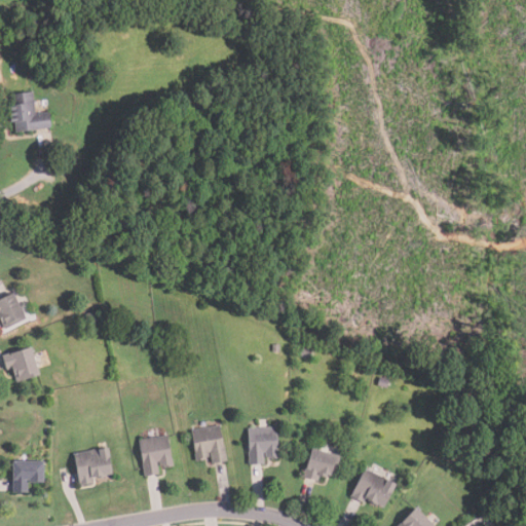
[(48,113),(50,128),(14,135),(13,123),(8,124),(5,104),(11,104),(9,96),(31,92),(35,115),(48,113)]
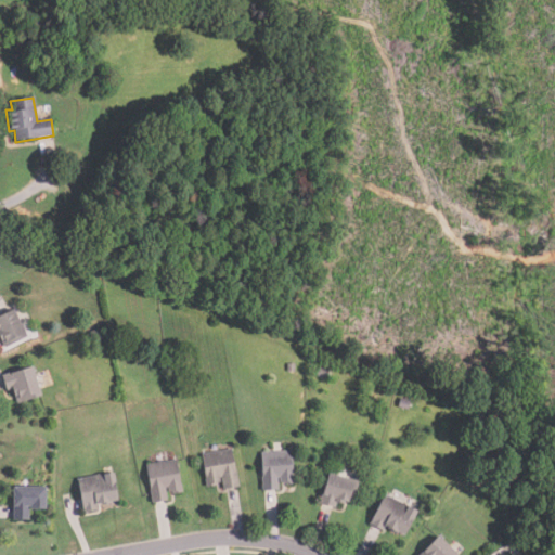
[(26,334),(7,345),(3,339),(0,341),(0,311),(11,306),(26,334)]
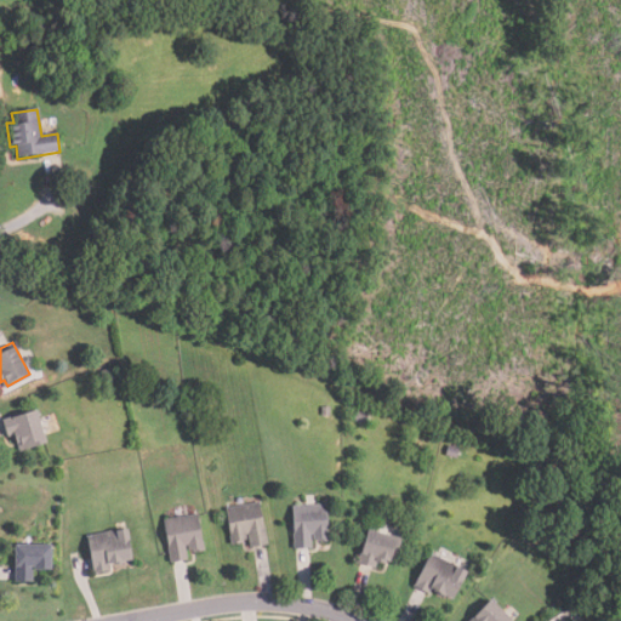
[(114,379),(106,382),(100,370),(109,366),(114,379)]
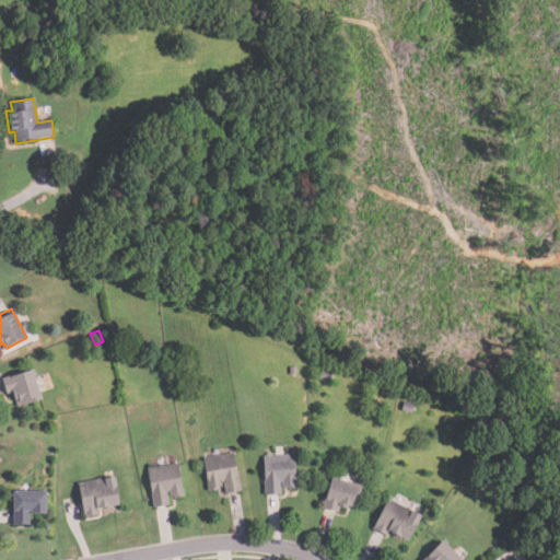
[(41,398),(18,406),(15,397),(12,398),(10,392),(4,394),(0,377),(31,368),(41,398)]
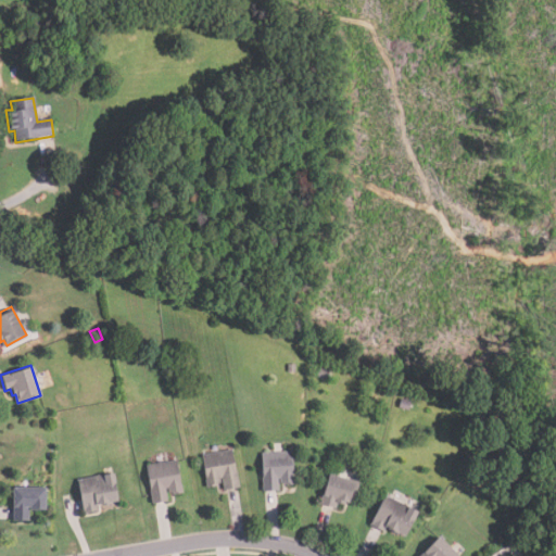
[(327,379),(316,376),(319,367),(329,370),(327,379)]
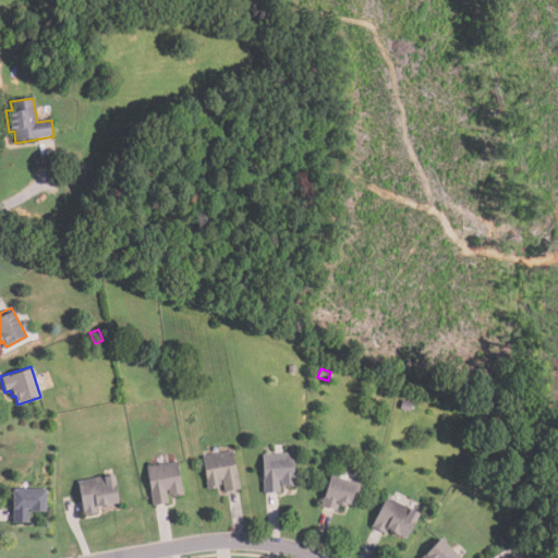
[(410,411),(400,408),(402,399),(412,402),(410,411)]
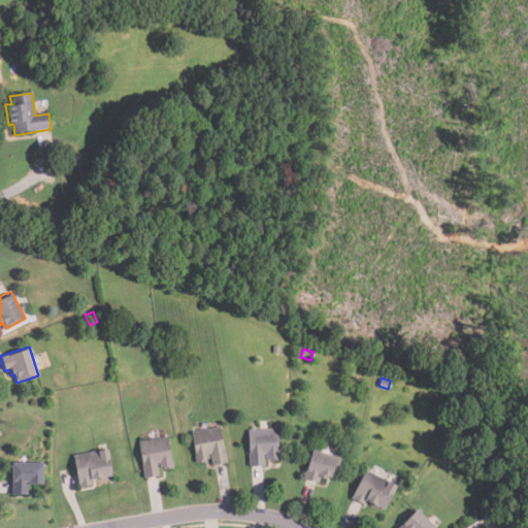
[(220,426),(227,462),(212,465),(210,453),(208,453),(209,459),(205,460),(206,462),(196,464),(190,431),(220,426)]
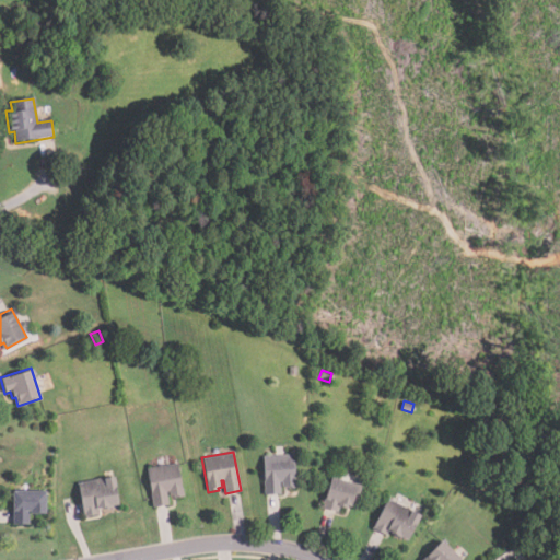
[(293,454),(294,488),(286,489),(286,487),(281,487),(281,480),(278,480),(278,496),(264,497),(263,455),(293,454)]
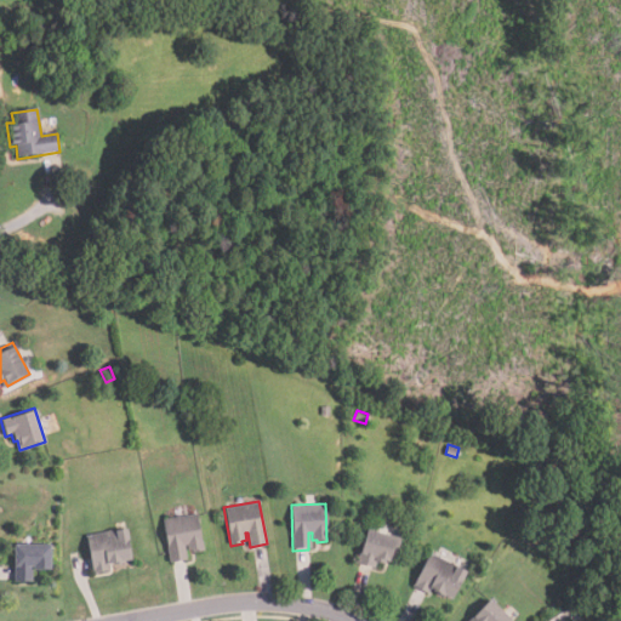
[(195,512),(203,551),(191,552),(189,551),(186,551),(184,545),(182,545),(184,560),(167,563),(160,519),(195,512)]
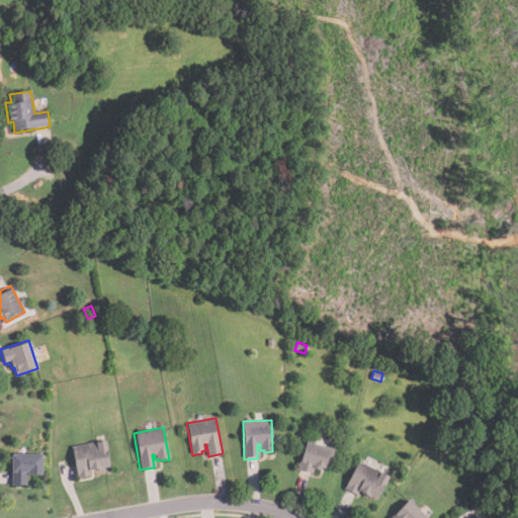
[(109,465),(90,469),(91,476),(75,479),(70,446),(104,440),(109,465)]
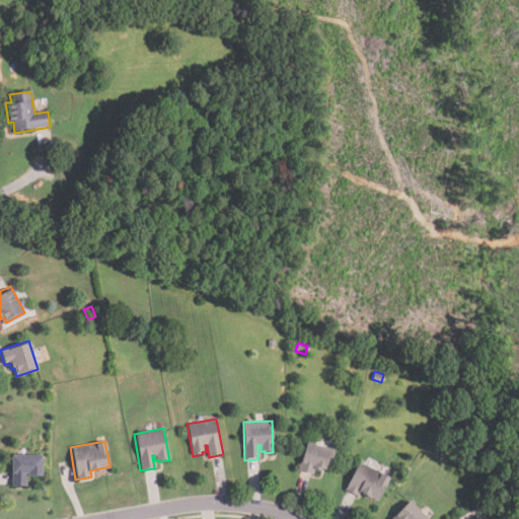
[(335,450),(329,466),(326,465),(325,468),(320,466),(319,470),(312,468),(311,474),(297,470),(306,441),(335,450)]
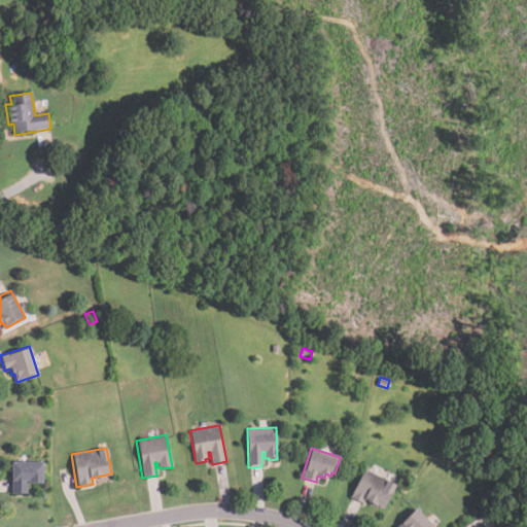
[(41,460),(42,483),(27,484),(27,480),(24,480),(25,493),(10,494),(8,461),(41,460)]
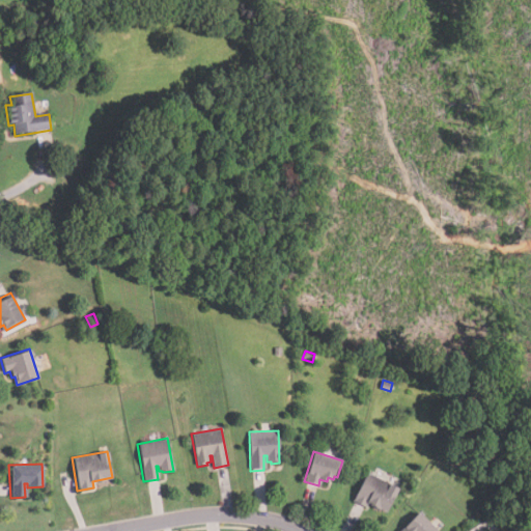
[(387,512),(367,502),(365,507),(353,501),(366,472),(398,487),(387,512)]
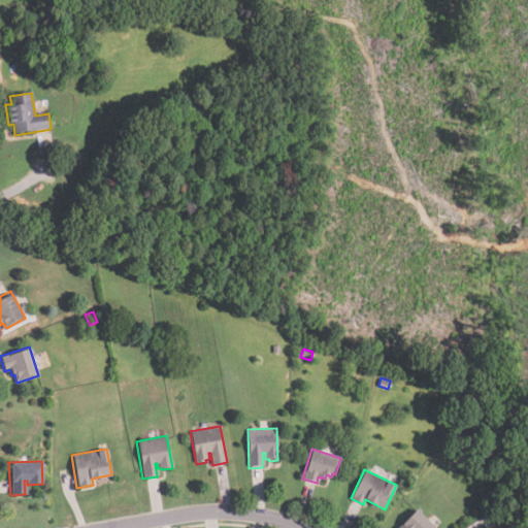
[(434,527),(396,527),(416,508),(434,527)]
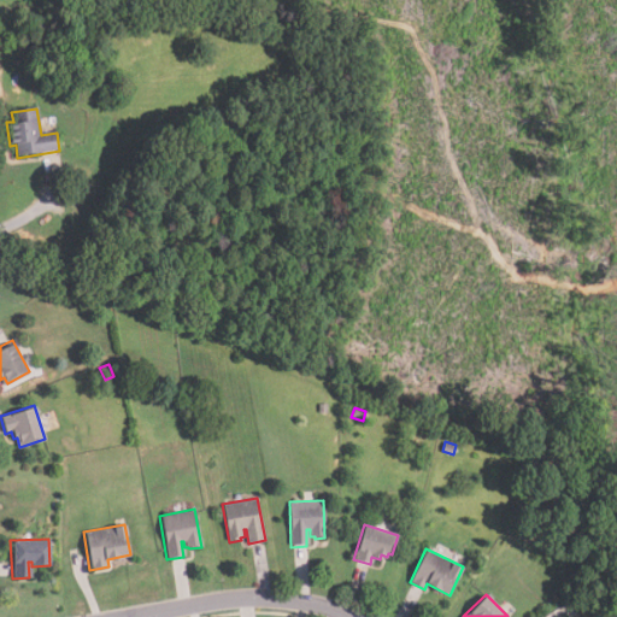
All buildings are outlined.
